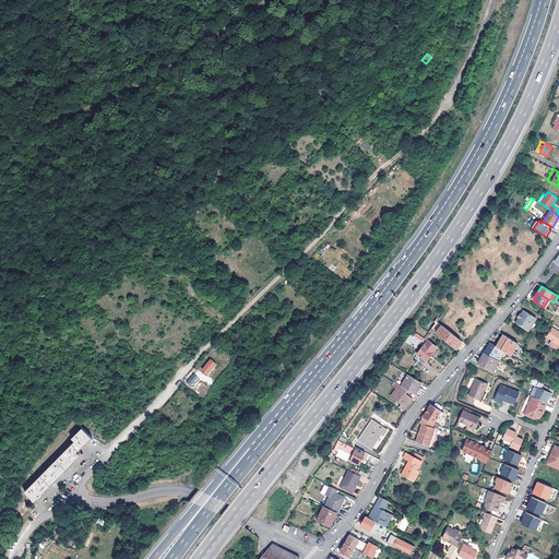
[(520,318),(516,323),(528,331),(536,319),(524,310),(522,313),(520,318)]
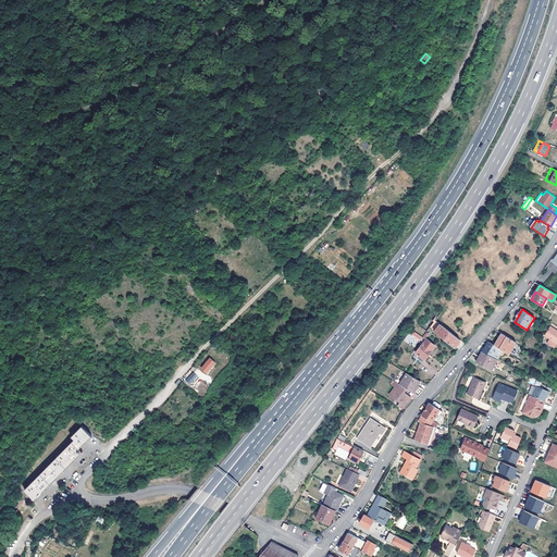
[(430,327),(455,347),(460,339),(435,320),(430,327)]
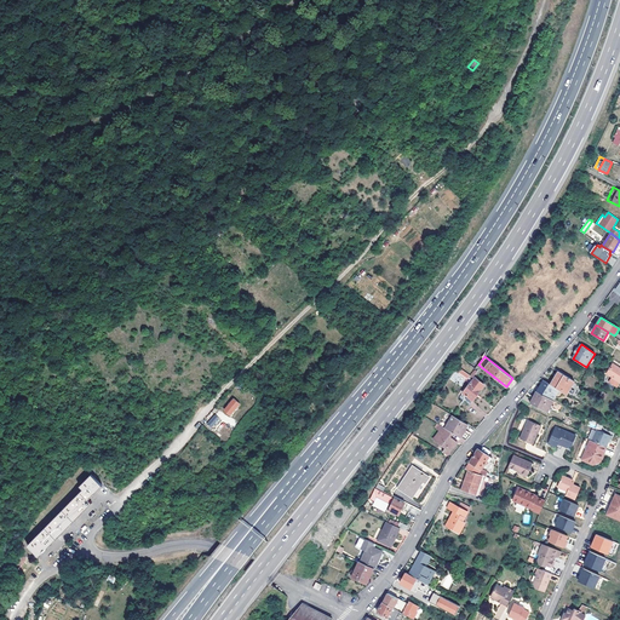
[(619,367),(613,363),(607,374),(613,378),(609,382),(618,386),(619,382),(619,367)]
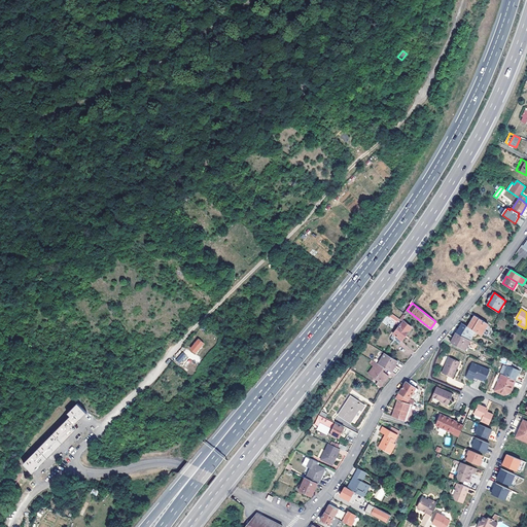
[(471,328),(482,336),(489,324),(475,315),(467,326),(471,328)]
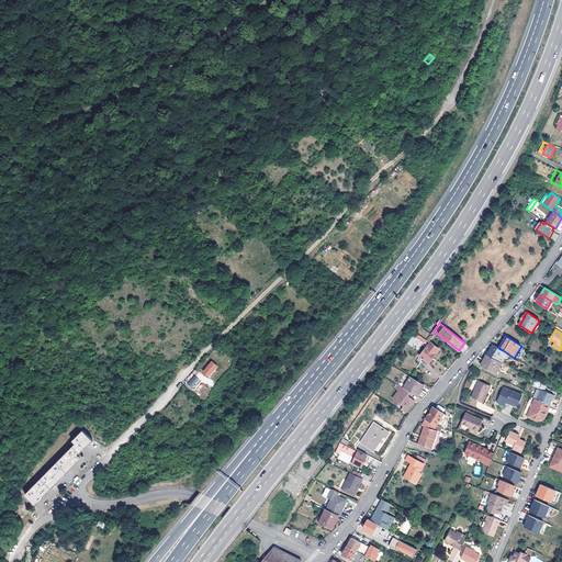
[(427,346),(416,360),(426,368),(437,353),(436,353),(439,349),(431,343),(428,347),(427,346)]
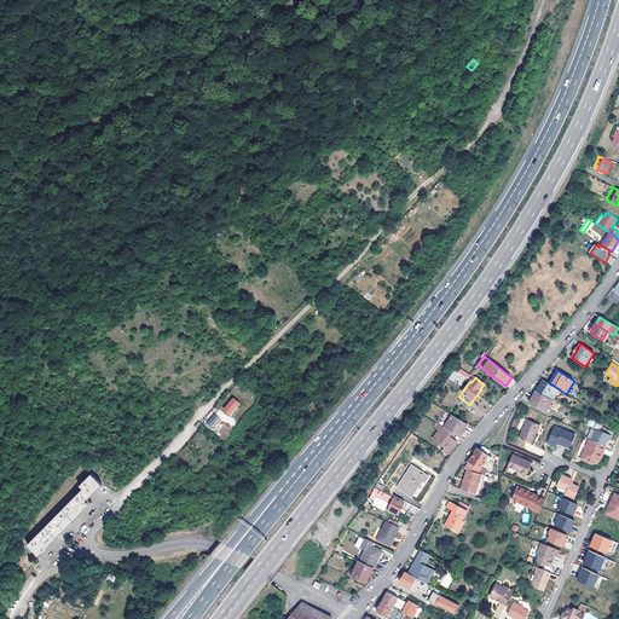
[(549,383),(543,380),(536,392),(547,397),(554,386),(549,383)]
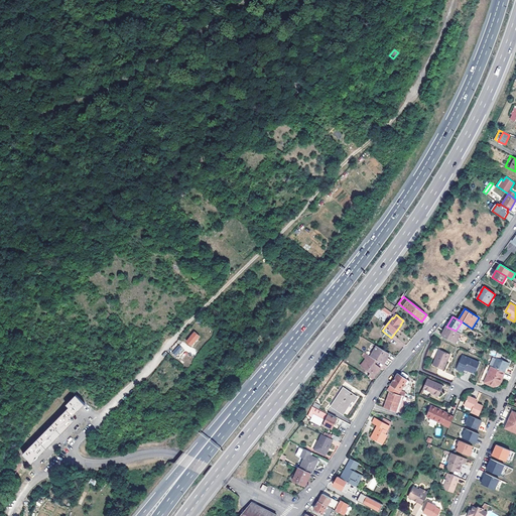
[(446,327),(441,336),(450,341),(456,331),(446,327)]
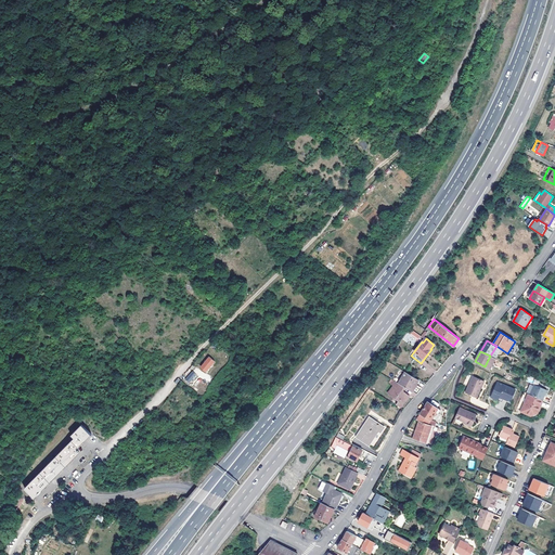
[(201,369),(208,374),(216,365),(208,360),(201,369)]
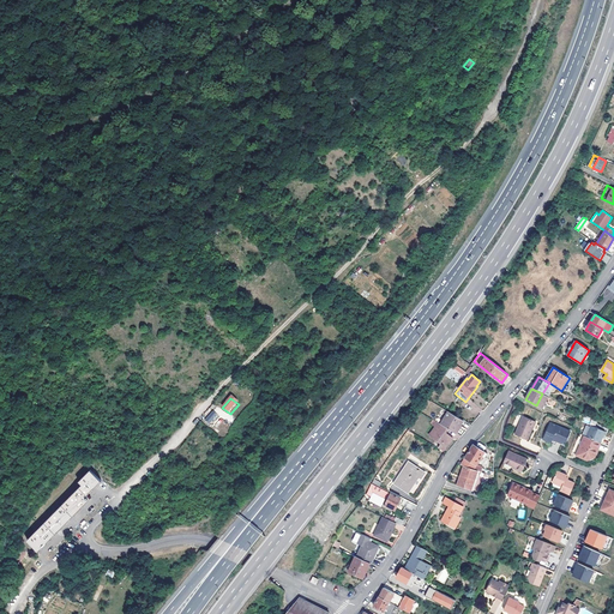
[(212,411),(206,419),(214,426),(220,417),(212,411)]
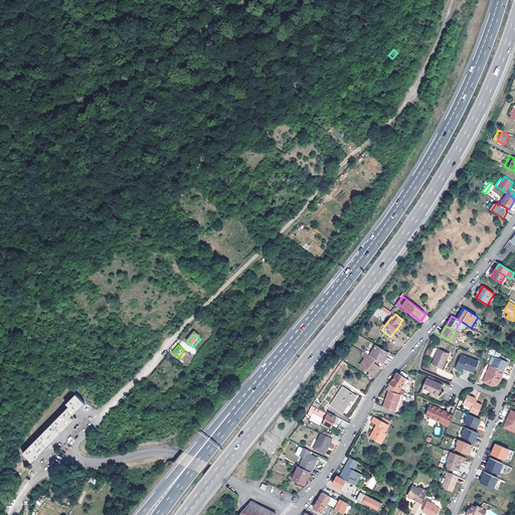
[(370,356),(376,359),(383,363),(386,357),(386,356),(388,353),(375,345),(370,356)]
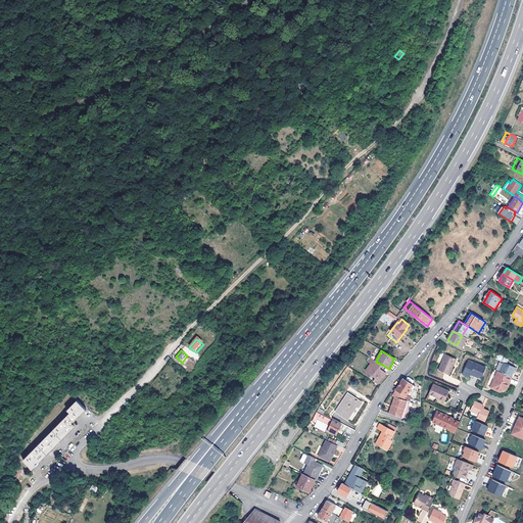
[(446,354),(439,370),(450,375),(455,364),(456,364),(458,360),(446,354)]
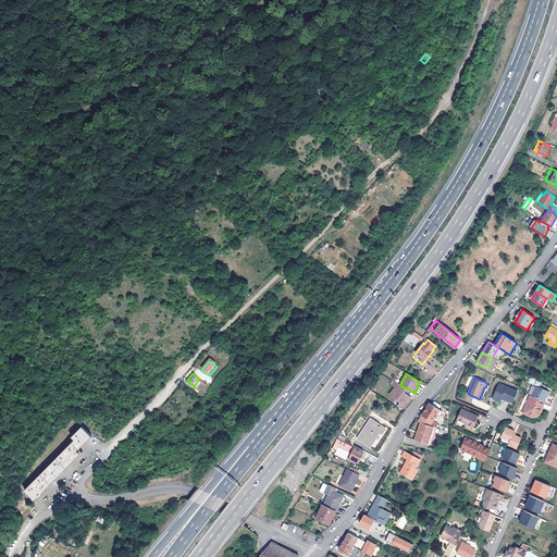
[(404,407),(409,398),(403,395),(404,393),(407,388),(400,385),(393,381),(391,384),(394,386),(390,394),(401,400),(399,405),(404,407)]
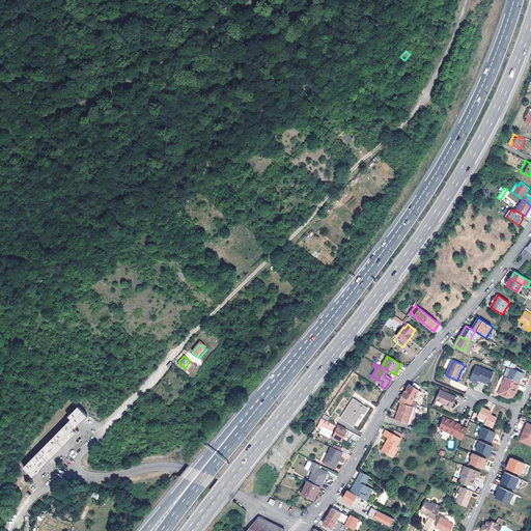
[(491,382),(494,372),(477,366),(475,371),(471,380),(478,383),(479,380),(482,382),(486,383),(491,382)]
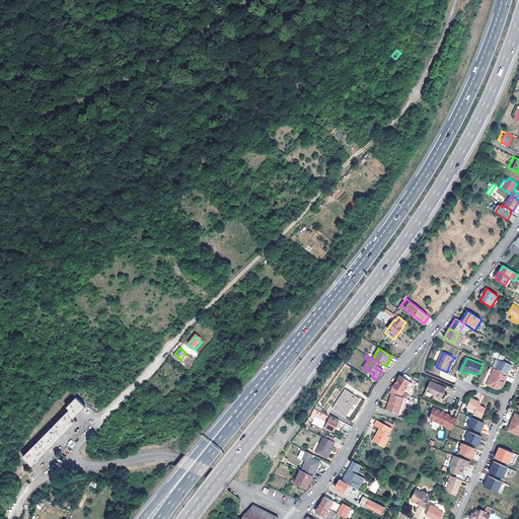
[(496,369),(508,374),(508,373),(512,365),(500,360),(496,369)]
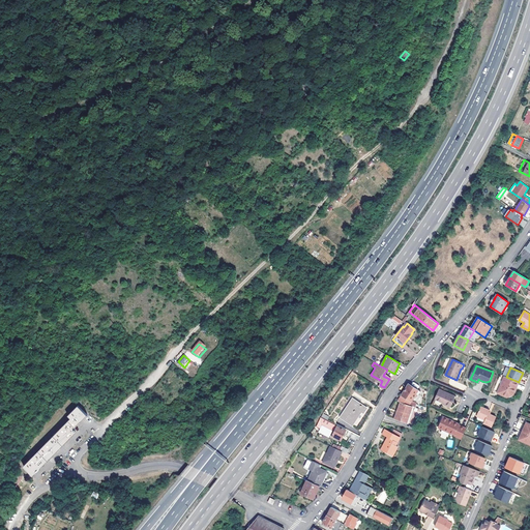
[(508,396),(513,393),(516,388),(519,382),(506,377),(499,392),(508,396)]
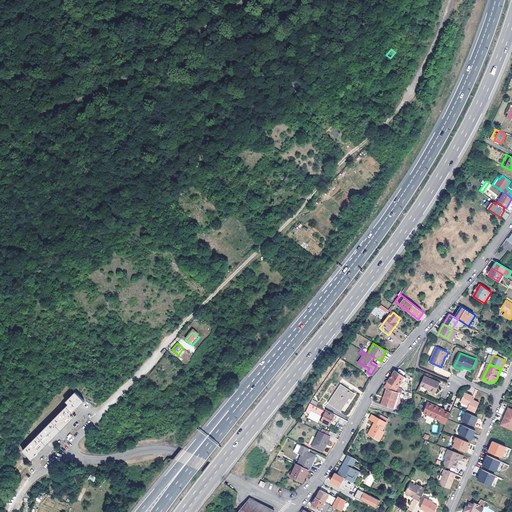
[(395,391),(398,387),(402,380),(404,381),(406,378),(395,370),(384,387),(387,388),(395,391)]
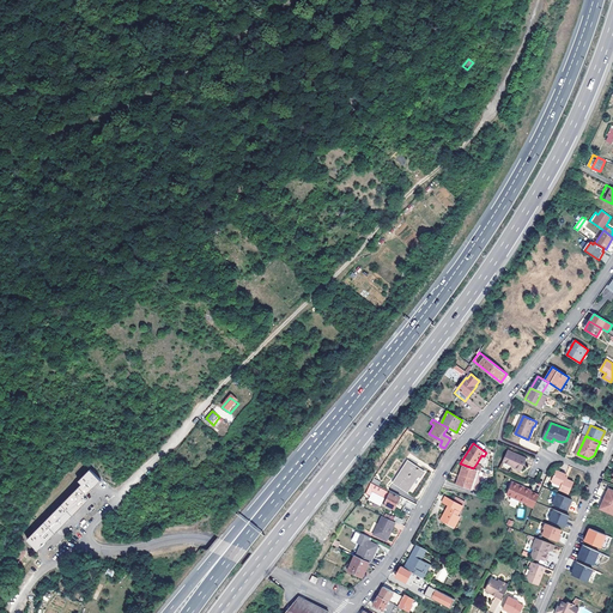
[(516,467),(516,468),(521,471),(527,459),(509,450),(504,461),(514,466),(516,467)]
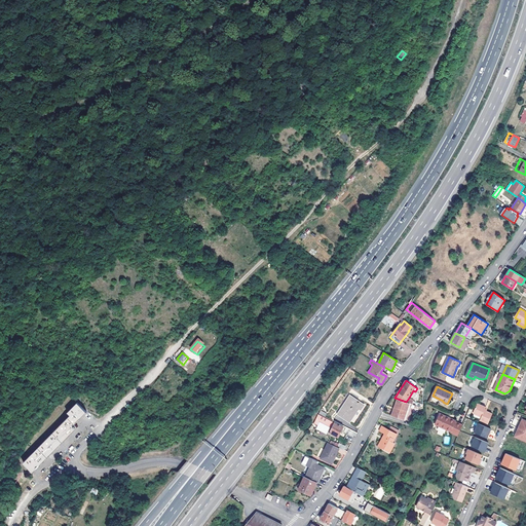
[(348,421),(351,416),(352,417),(359,408),(361,410),(364,405),(358,401),(358,400),(350,396),(341,410),(341,409),(338,414),(348,421)]
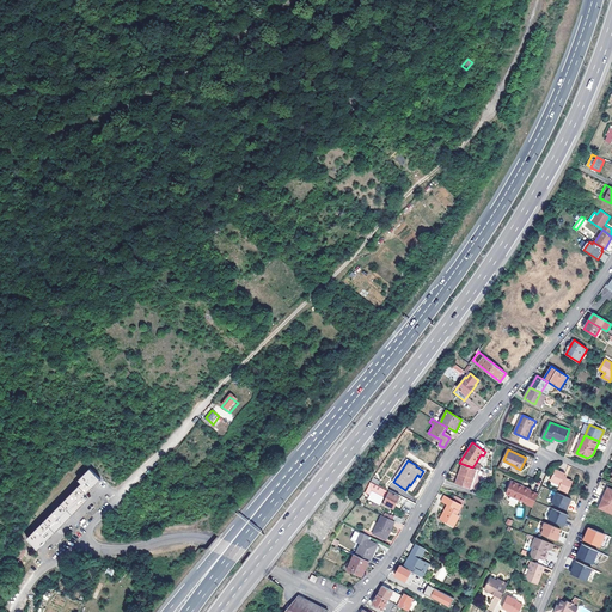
[(472,467),(463,464),(456,483),(470,488),(477,470),(472,467)]
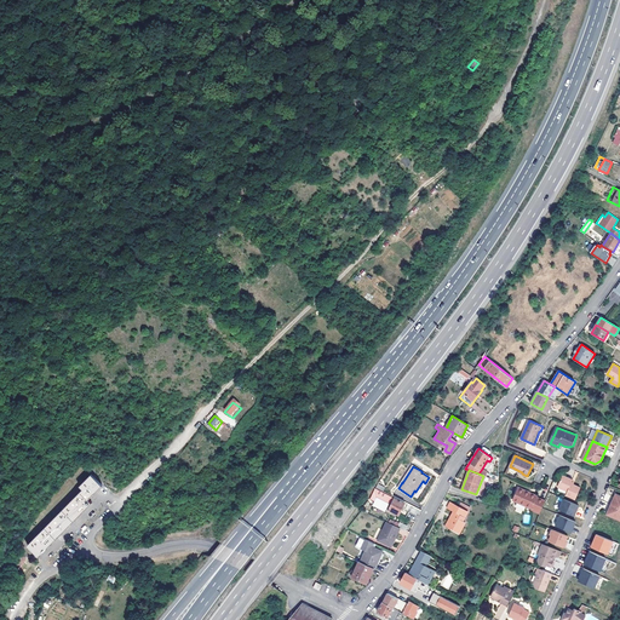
[(84,489),(28,545),(39,557),(92,503),(89,499),(102,486),(92,475),(80,487),(84,489)]
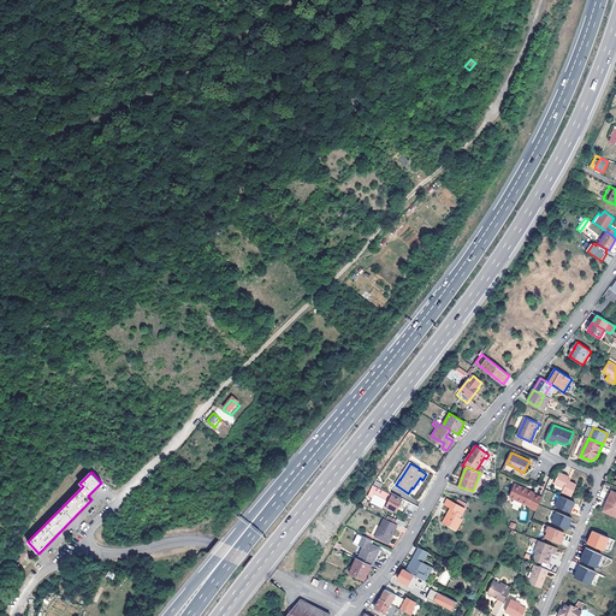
[(558,473),(554,484),(563,489),(562,491),(572,496),(576,485),(569,481),(568,480),(568,479),(569,477),(558,473)]
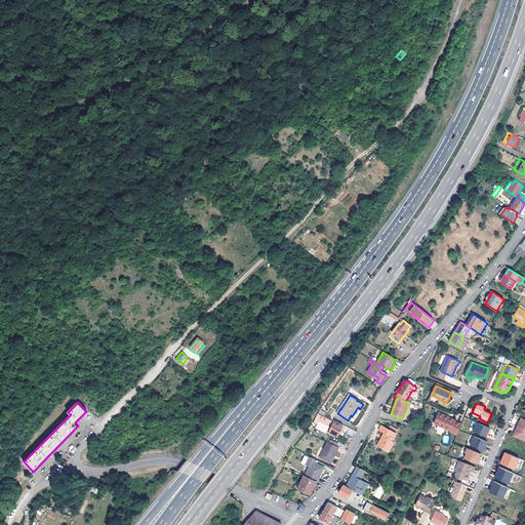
[(434,423),(450,431),(449,432),(457,435),(461,423),(454,420),(454,419),(448,416),(448,418),(445,416),(445,415),(439,412),(434,423)]
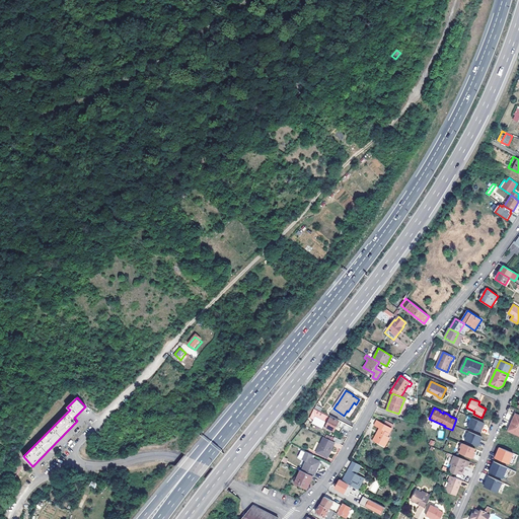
[(339,421),(314,409),(309,418),(312,419),(315,414),(326,419),(329,420),(325,427),(335,431),(339,421)]
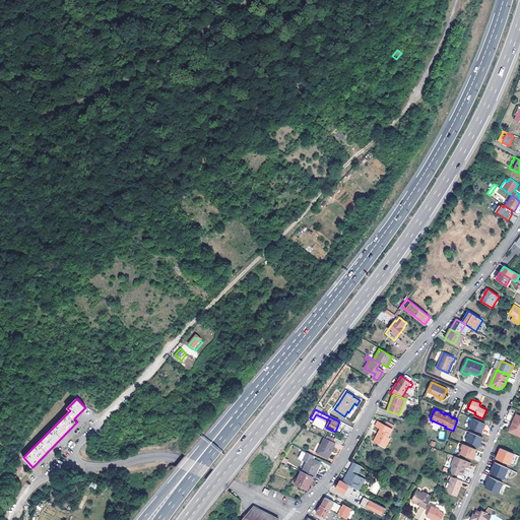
[(519,415),(517,414),(515,419),(514,419),(510,427),(511,428),(509,432),(519,436),(519,415)]
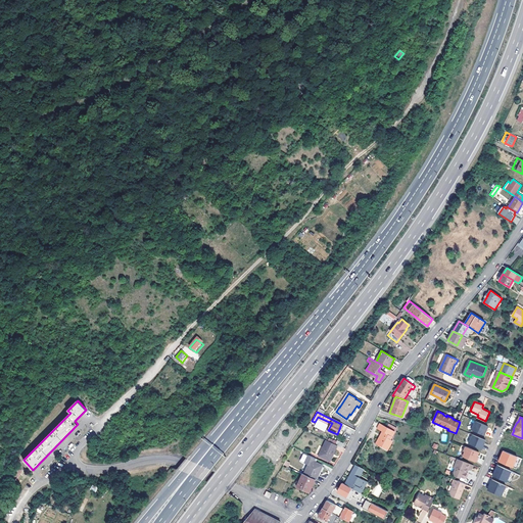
[(475,421),(471,430),(484,435),(486,430),(488,426),(475,421)]
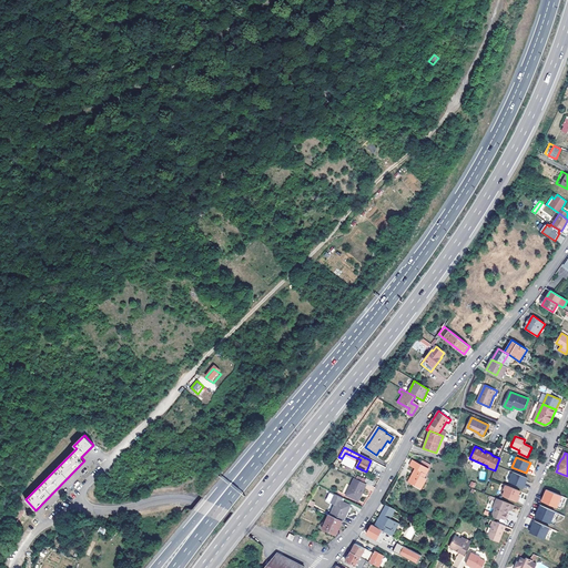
[(424,476),(430,464),(422,459),(421,464),(413,459),(409,465),(415,468),(408,480),(417,486),(421,480),(423,483),(426,478),(424,476)]
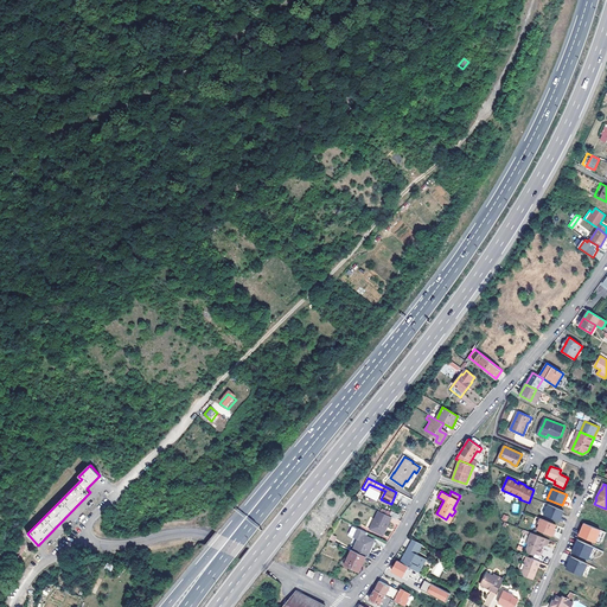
[(409,498),(401,493),(397,499),(406,504),(409,498)]
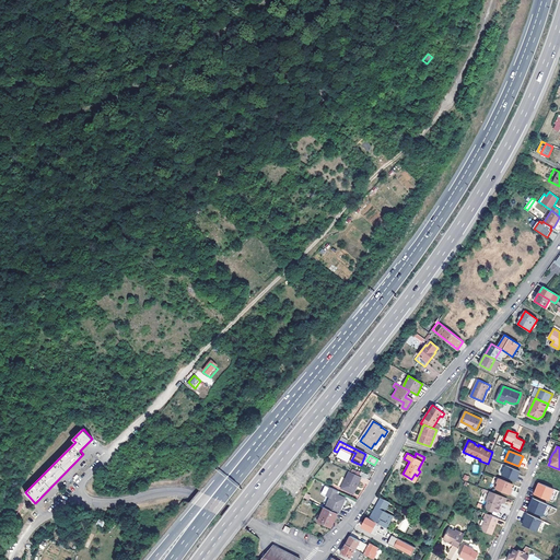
[(502,476),(516,481),(518,475),(521,471),(506,466),(502,476)]
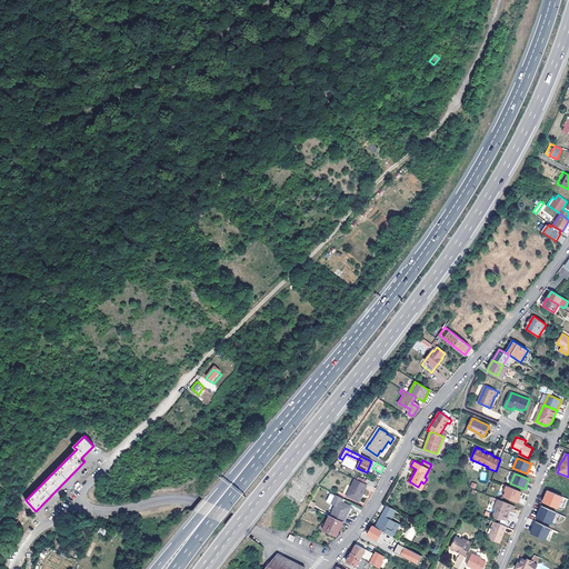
[(359,501),(367,485),(365,483),(356,478),(347,496),(359,501)]
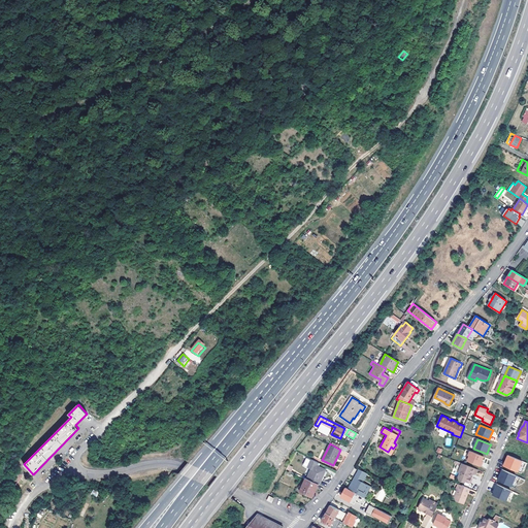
[(484,457),(468,451),(466,455),(468,456),(466,460),(480,466),(483,460),(484,457)]
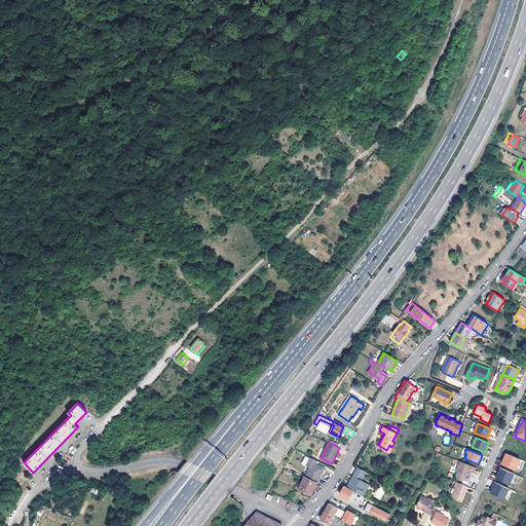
[(519,466),(520,466),(522,460),(504,453),(500,465),(517,472),(519,466)]
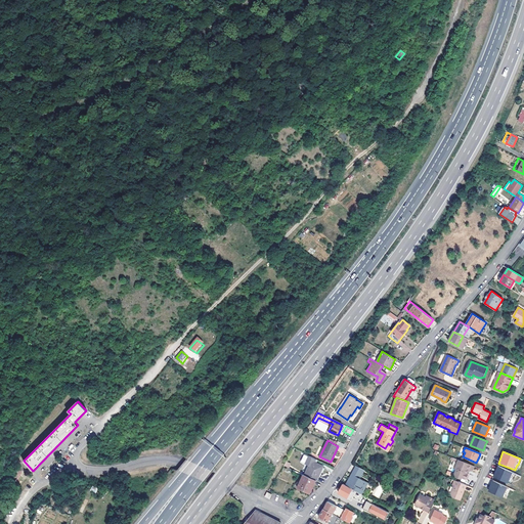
[(474,467),(459,460),(457,463),(454,469),(456,470),(454,473),(455,476),(461,478),(461,477),(466,479),(468,474),(467,473),(469,470),(471,471),(473,470),(474,467)]
